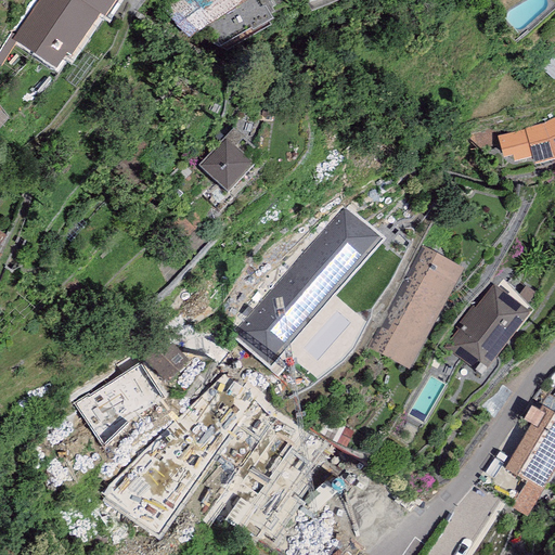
[(115,0),(39,0),(12,39),(55,68),(65,54),(69,57),(100,14),(104,16),(115,0)]
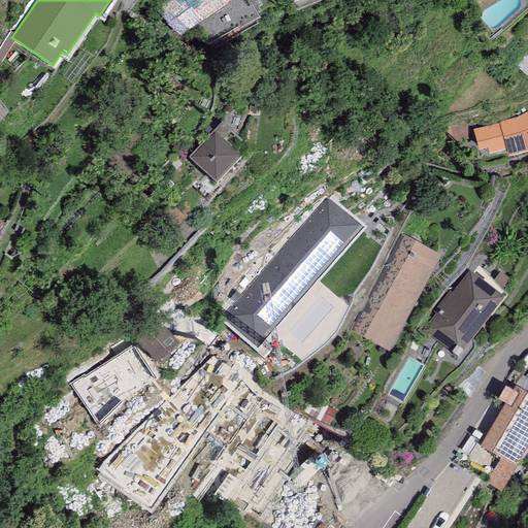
[(168,0),(158,7),(177,37),(234,0),(168,0)]
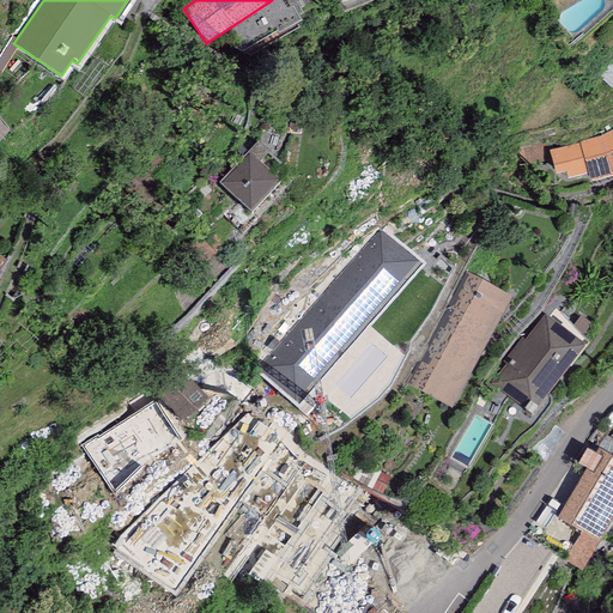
[(580,144),(550,151),(556,174),(566,171),(568,178),(588,173),(590,182),(612,175),(612,129),(600,137),(580,141),(580,144)]
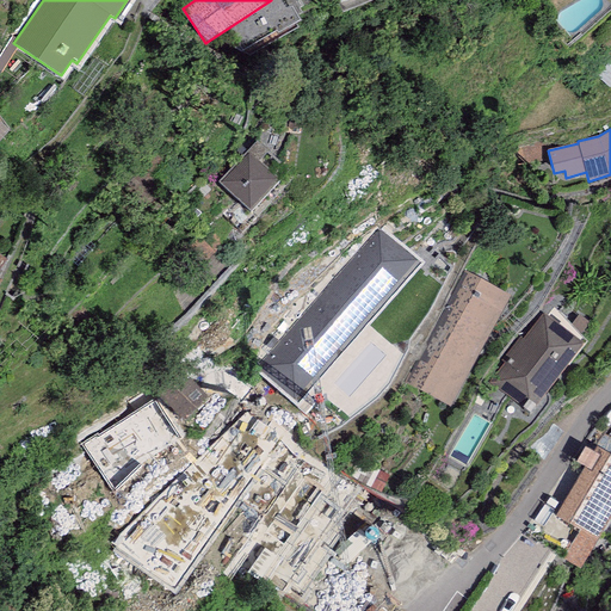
[(289,170),(257,141),(218,184),(250,213),(289,170)]
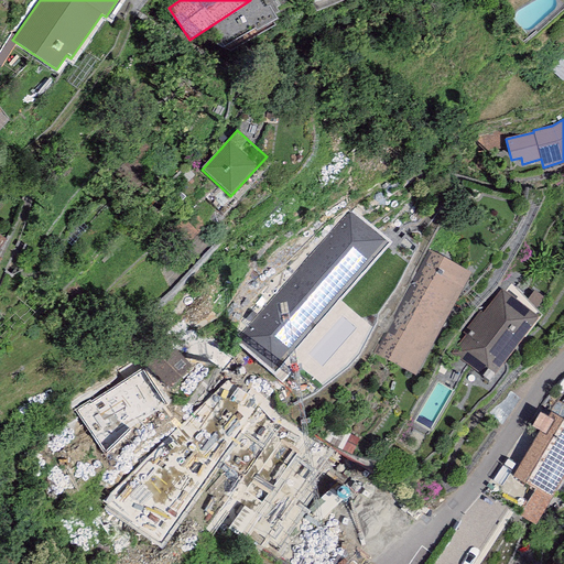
[(351,208),(237,338),(275,372),(390,242),(351,208)]
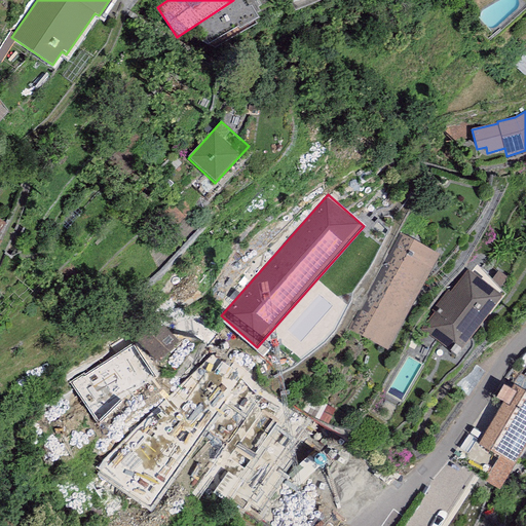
[(399,233),(348,330),(388,350),(439,254),(399,233)]
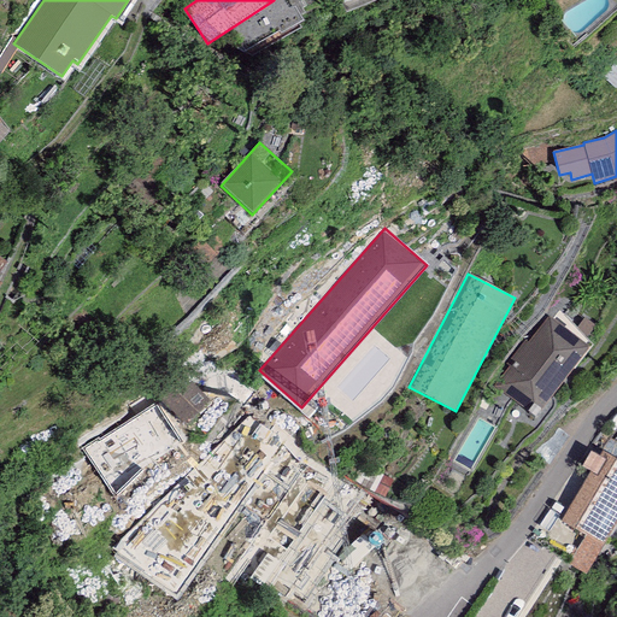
[(589,348),(548,316),(528,341),(526,339),(509,360),(512,364),(495,385),(534,416),(589,348)]
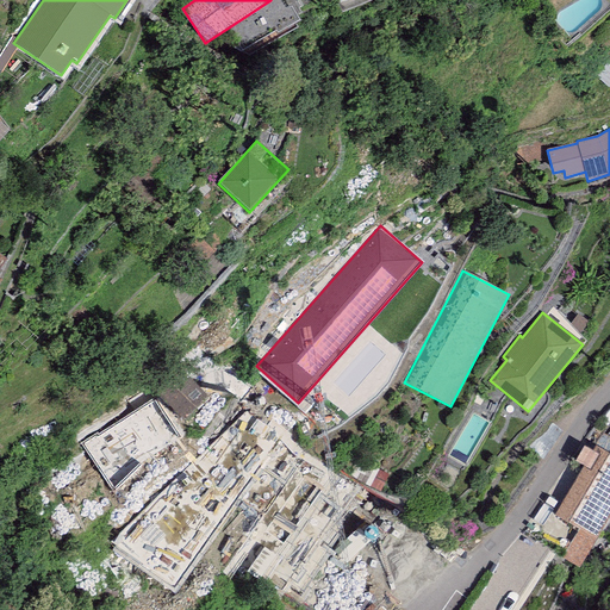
[(169,354),(142,379),(180,421),(207,397),(169,354)]
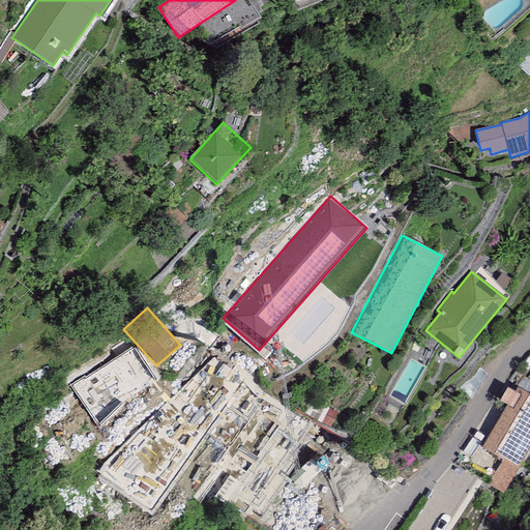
[(517,387),(481,447),(518,469),(529,447),(529,380),(523,390),(517,387)]
